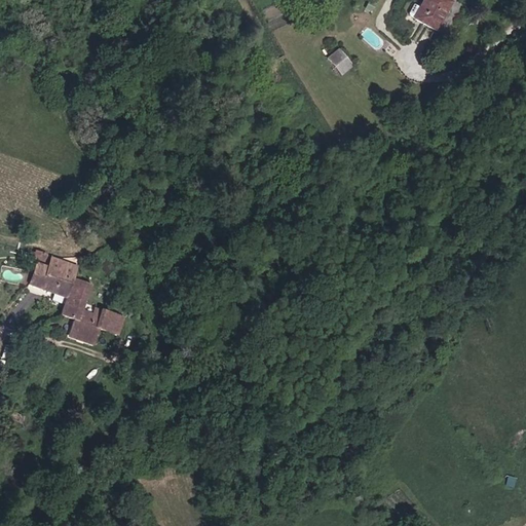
[(409,16),(413,19),(435,31),(450,3),(445,0),(422,0),(418,8),(413,5),(408,14),(409,16)]
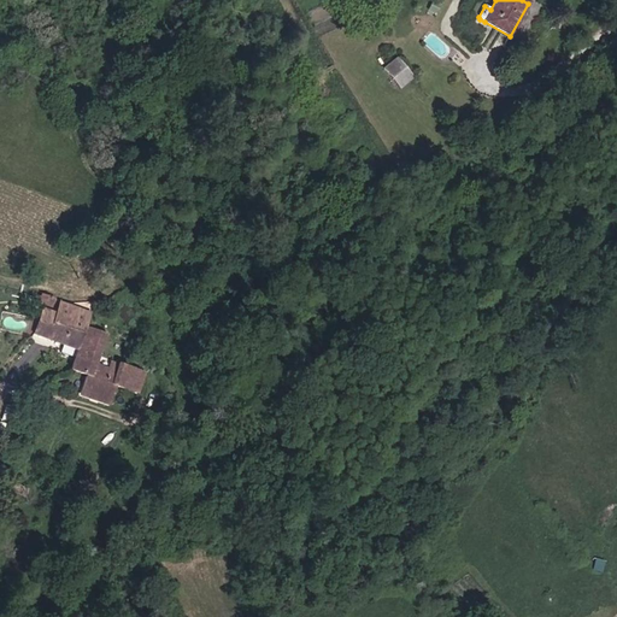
[(395,59),(386,68),(401,87),(412,78),(395,59)]
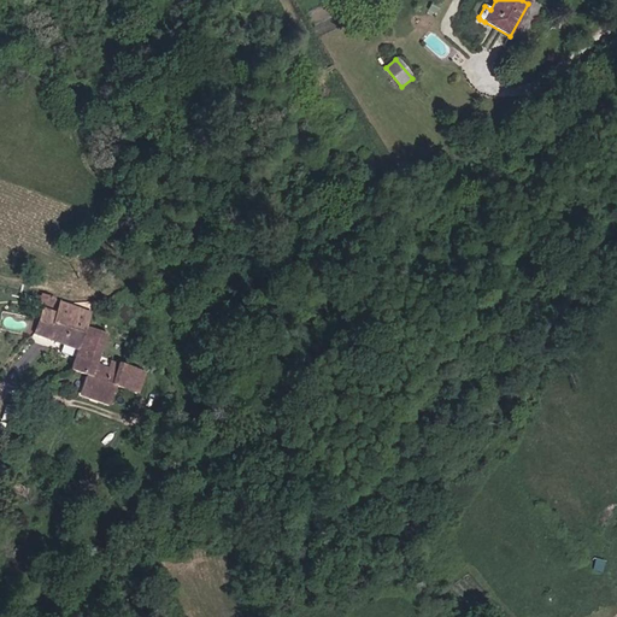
[(53,305),(56,299),(41,294),(39,299),(53,305)]
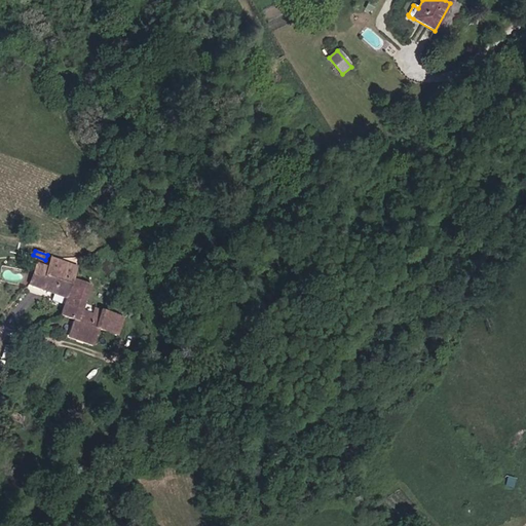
[(47,269),(36,265),(29,285),(54,294),(51,301),(64,305),(73,278),(72,278),(76,269),(50,260),(47,269)]
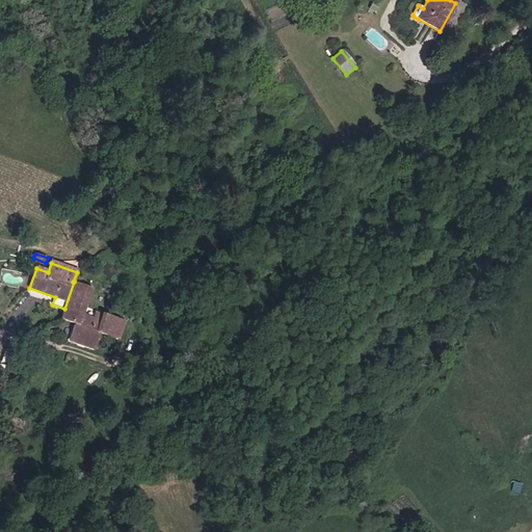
[(91,289),(74,282),(64,309),(60,319),(74,323),(71,330),(75,331),(73,339),(90,345),(94,338),(97,339),(100,333),(115,338),(122,319),(102,312),(101,314),(99,320),(94,318),(82,315),(91,289)]
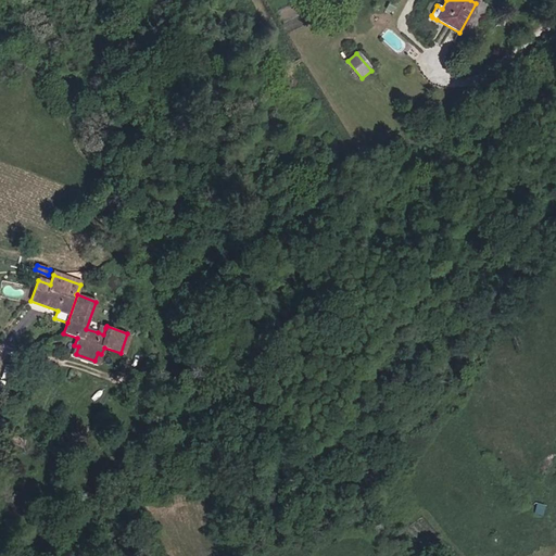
All buildings are outlined.
